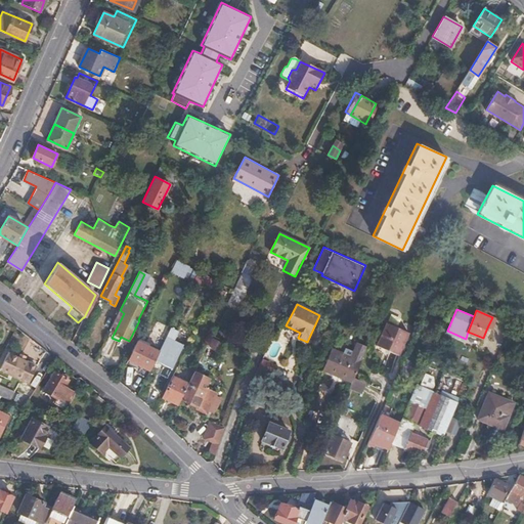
[(409,331),(387,320),(377,344),(399,354),(409,331)]
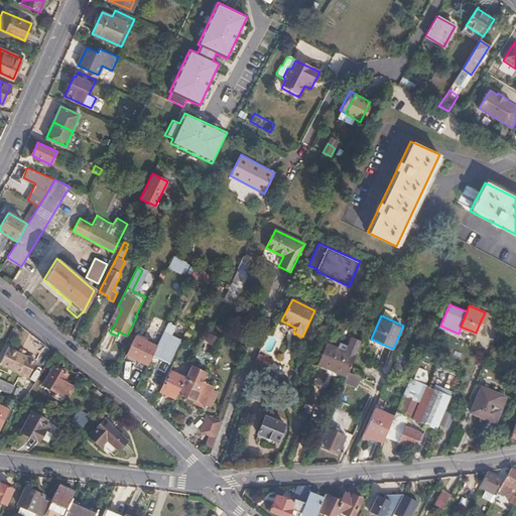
[(168,321),(164,331),(172,335),(176,326),(168,321)]
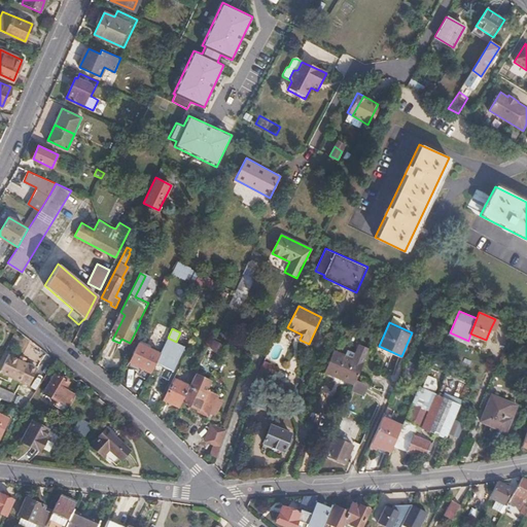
[(176,342),(168,338),(161,353),(156,360),(173,369),(184,347),(176,342)]
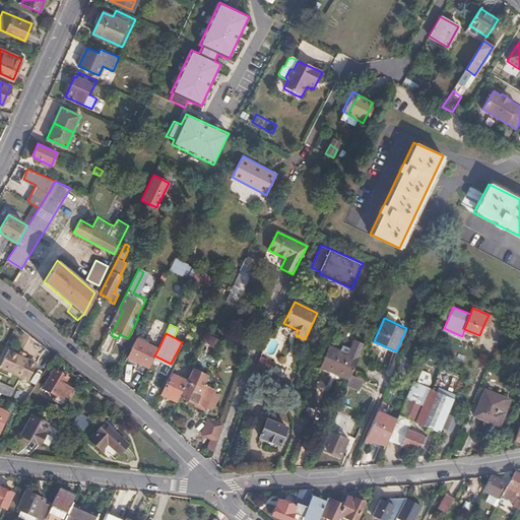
[(154,355),(158,348),(136,337),(127,356),(149,368),(154,355)]
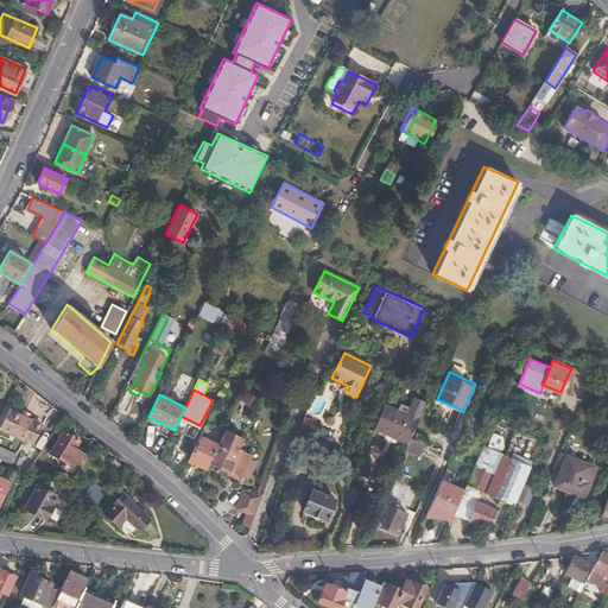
[(407,445),(426,403),(415,397),(407,413),(385,404),(374,430),(407,445)]
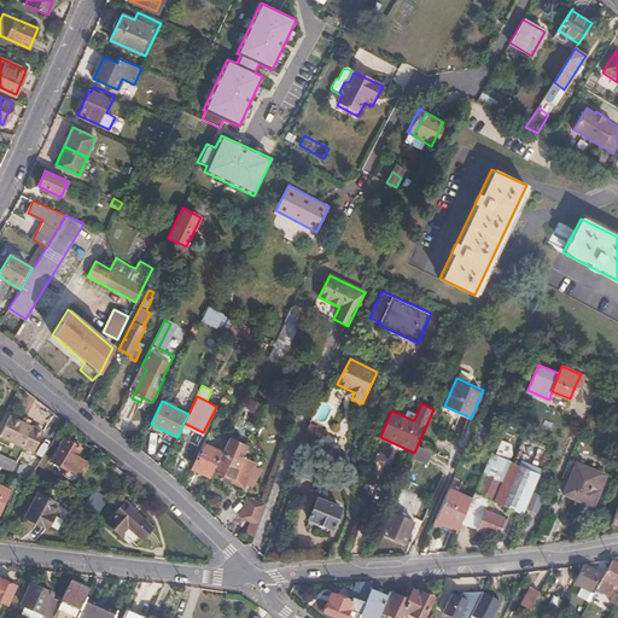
[(40,431),(7,413),(0,425),(0,432),(30,449),(40,431)]
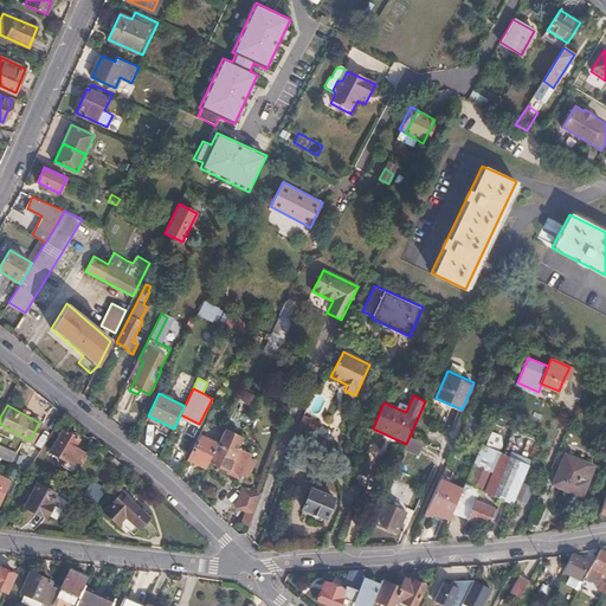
[(316,426),(302,419),(297,431),(308,434),(310,431),(313,433),(316,426)]
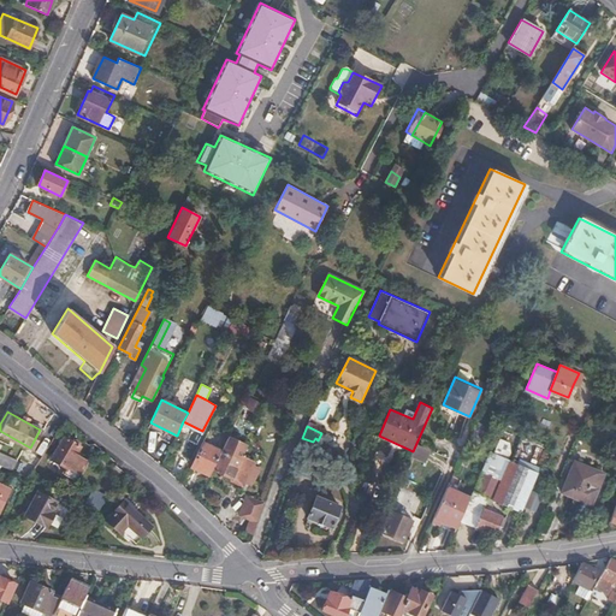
[(468,444),(475,448),(478,440),(480,442),(485,431),(475,427),(468,444)]
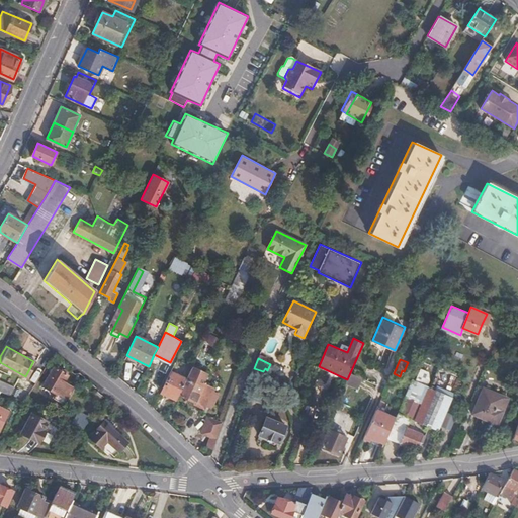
[(67,373),(55,366),(44,385),(66,399),(73,385),(64,380),(67,373)]
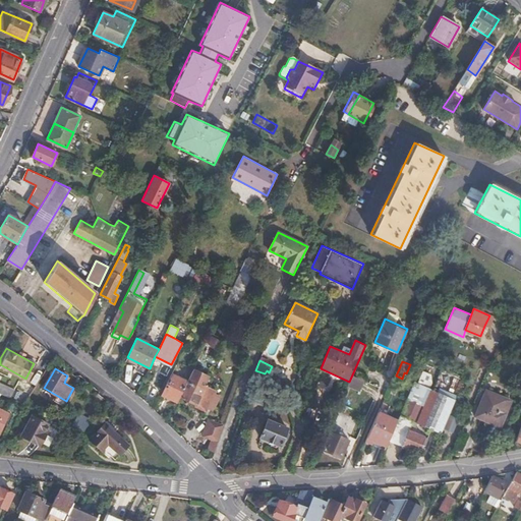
[(358,377),(369,382),(372,374),(361,369),(358,377)]
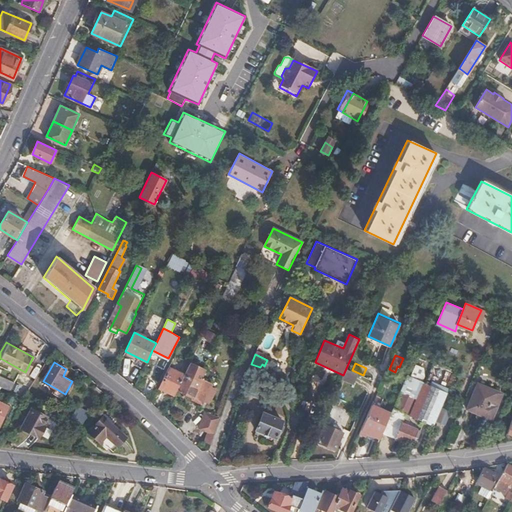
[(205,373),(190,365),(185,375),(177,391),(192,398),(192,399),(201,404),(210,385),(201,381),(205,373)]
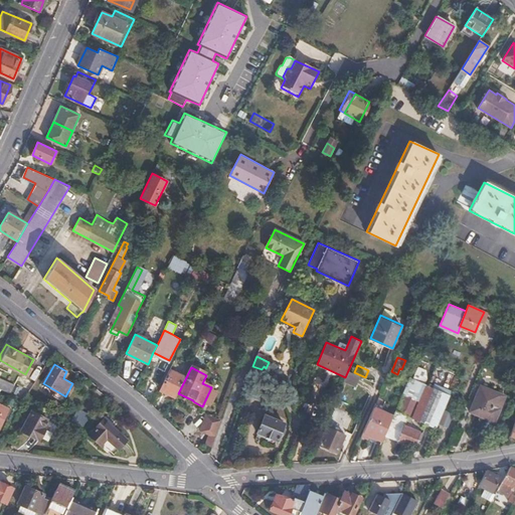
[(160,390),(176,398),(178,393),(186,377),(170,369),(160,390)]
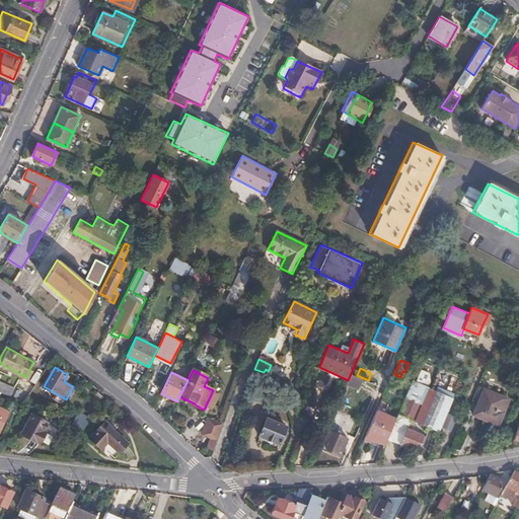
[(365,388),(368,380),(357,375),(354,383),(365,388)]
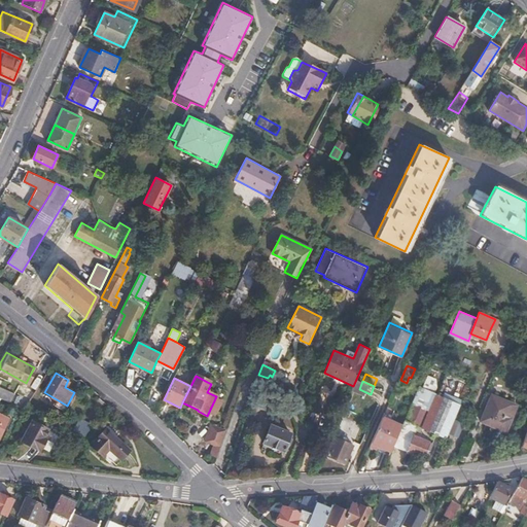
[(270,388),(257,382),(252,398),(265,402),(270,388)]
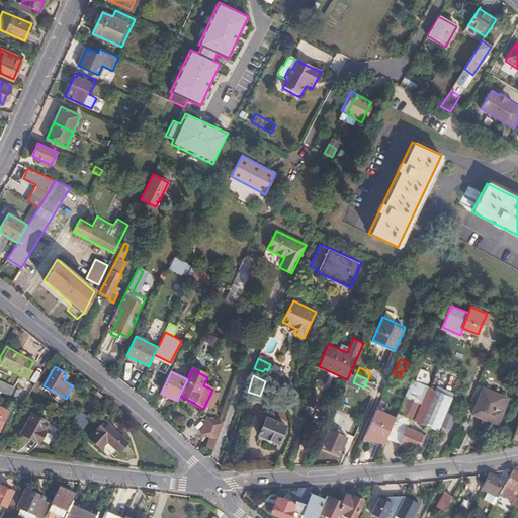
[(412,380),(387,438),(401,443),(407,428),(409,424),(417,427),(419,423),(414,421),(428,387),(412,380)]
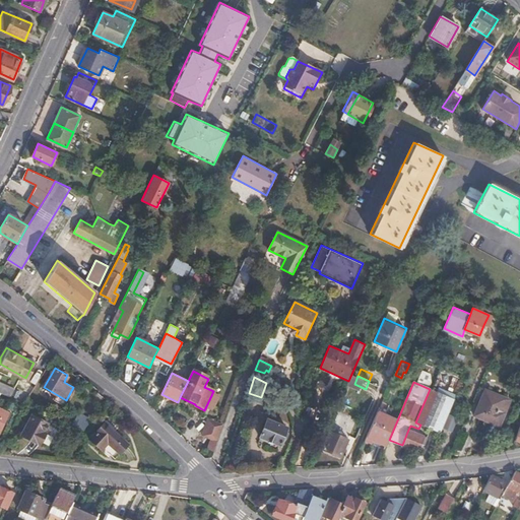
[(438,393),(453,399),(457,390),(441,384),(438,393)]
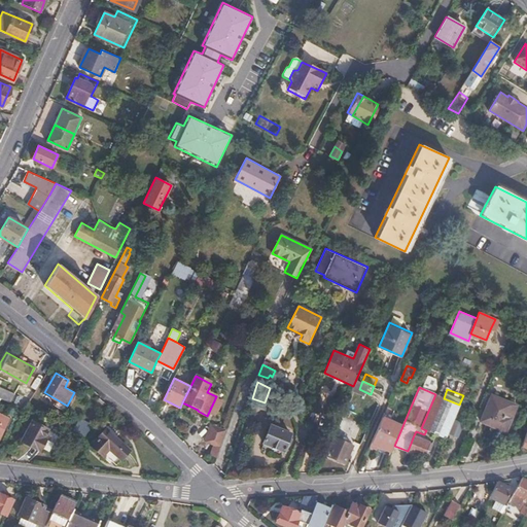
[(0,396),(26,409),(28,403),(0,390),(0,396)]
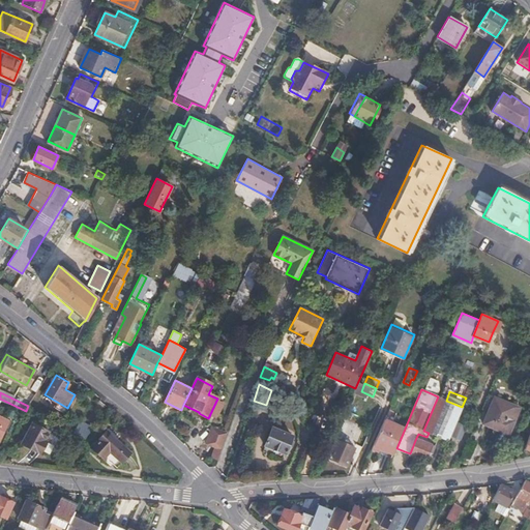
[(446,401),(438,396),(423,431),(429,433),(439,437),(447,441),(453,427),(462,407),(446,401)]
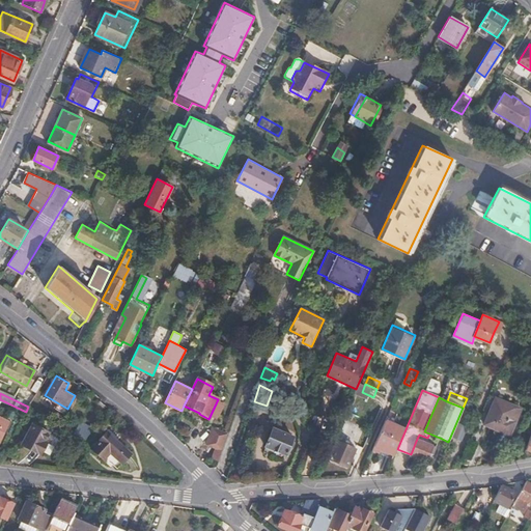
[(515,407),(495,398),(483,424),(508,435),(513,421),(510,420),(515,407)]
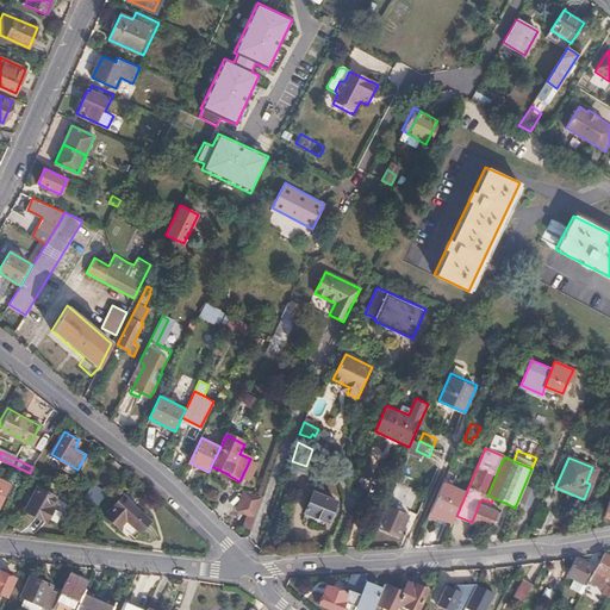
[(0,506),(10,485),(0,479),(0,506)]
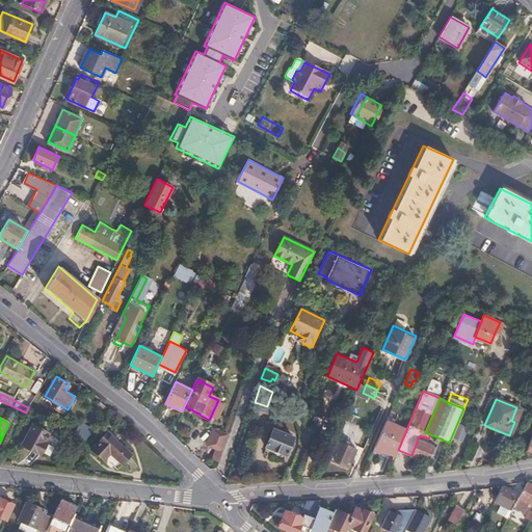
[(43,439),(47,430),(28,422),(19,443),(41,452),(46,440),(43,439)]
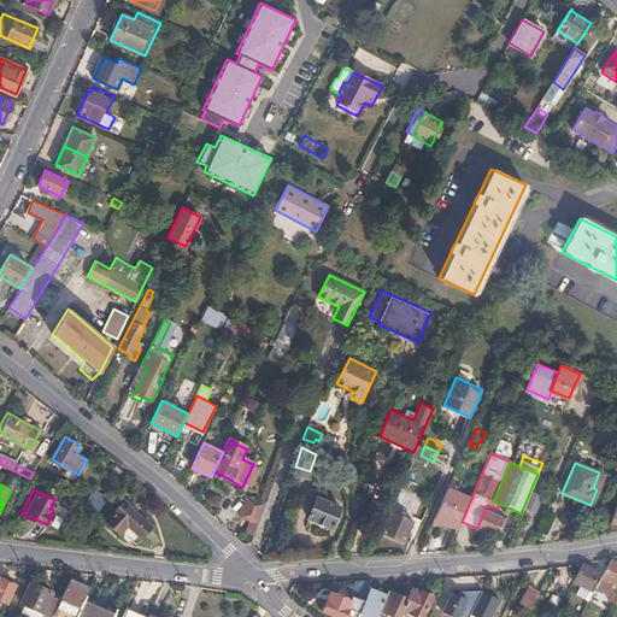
[(447,489),(434,521),(457,530),(470,499),(447,489)]
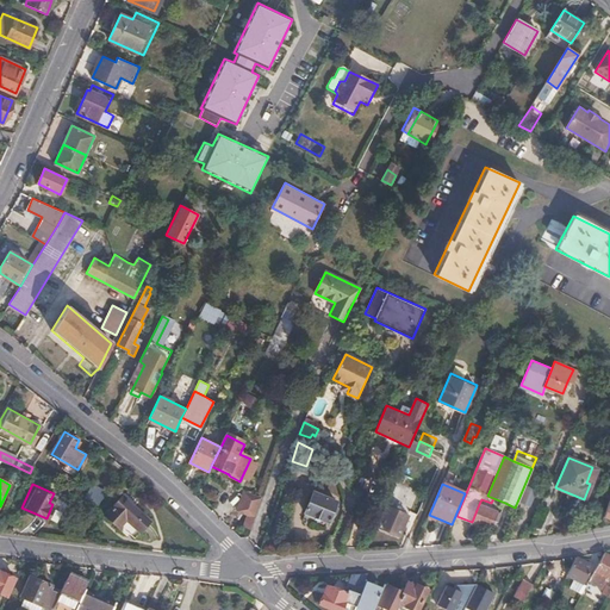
[(249,529),(261,497),(243,490),(236,511),(247,515),(242,527),(249,529)]
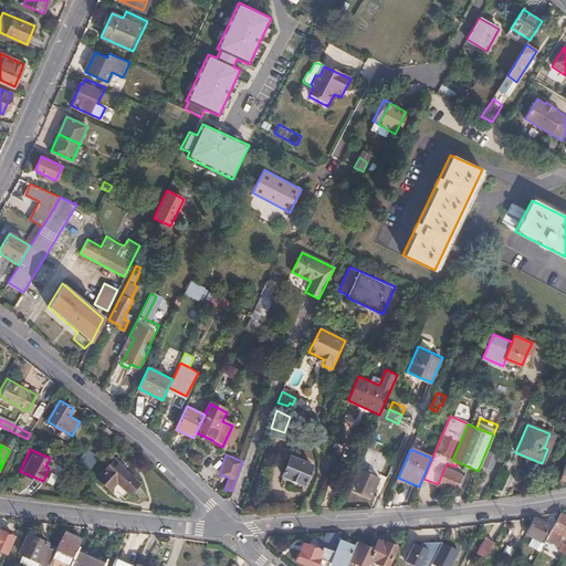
[(494,460),(484,456),(478,471),(488,475),(494,460)]
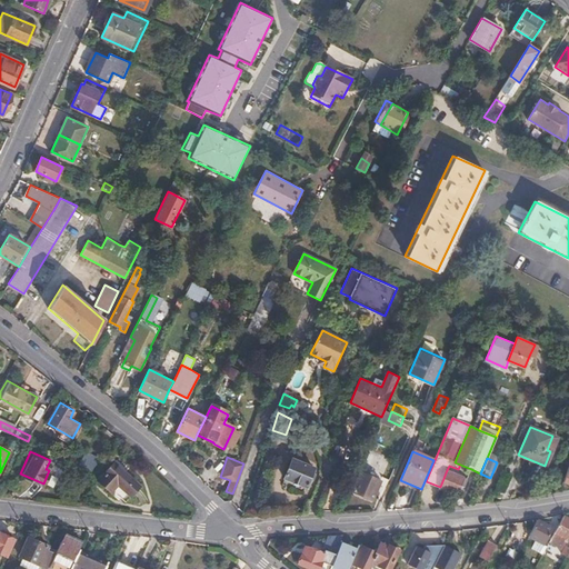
[(313,468),(292,459),(281,482),(303,491),(313,468)]
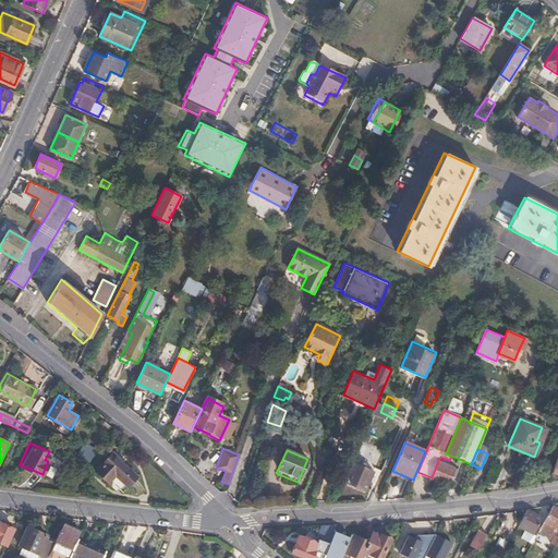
[(96,471),(108,482),(114,475),(128,486),(137,475),(112,453),(96,471)]
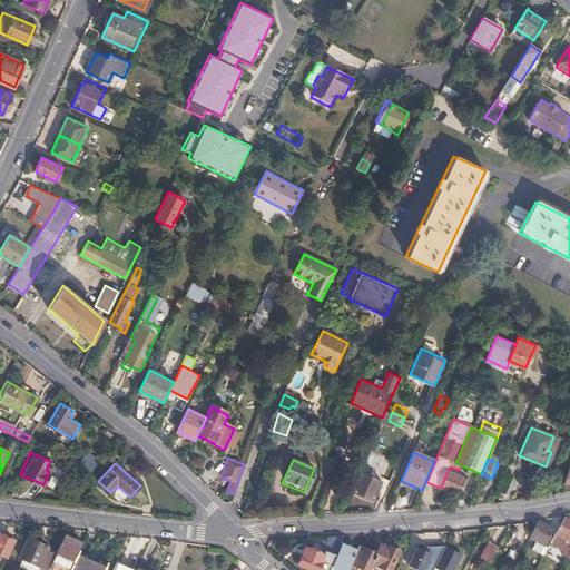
[(448,471),(441,488),(457,495),(461,487),(464,488),(468,480),(448,471)]
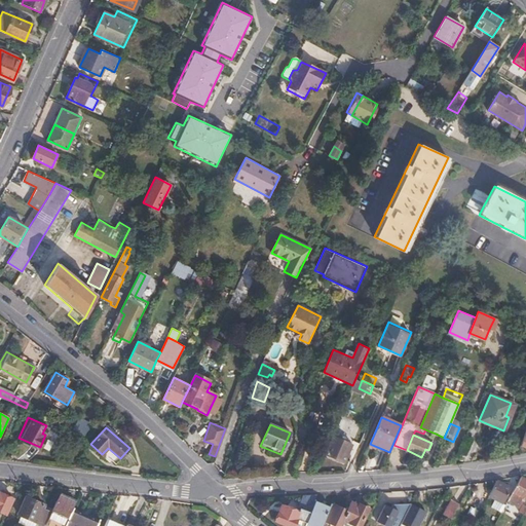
[(327,454),(344,462),(352,444),(334,436),(327,454)]
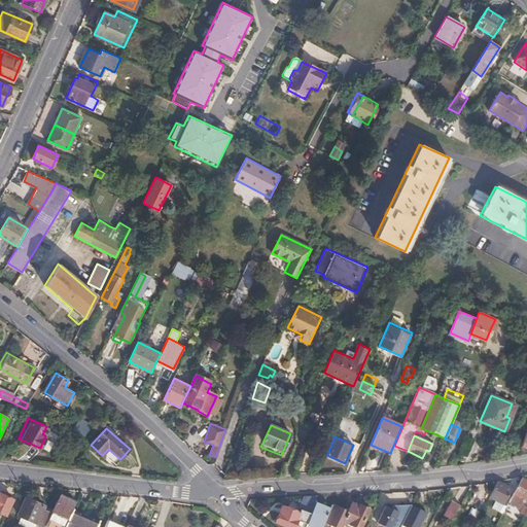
[(526,480),(521,478),(508,501),(518,507),(523,498),(526,500),(526,480)]
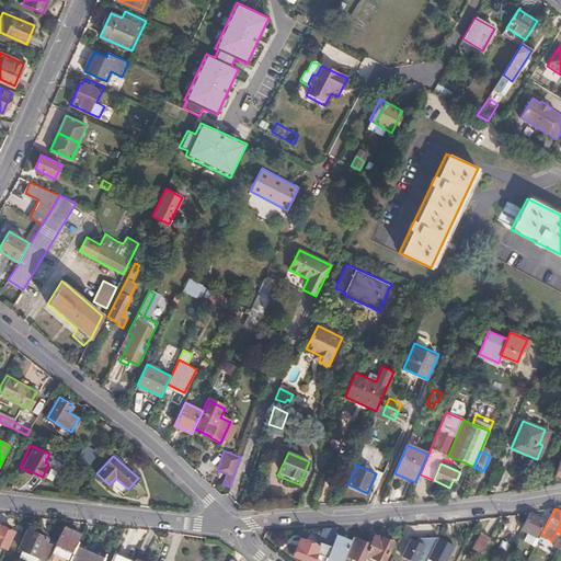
[(546,521),(530,512),(522,528),(528,531),(537,536),(546,521)]
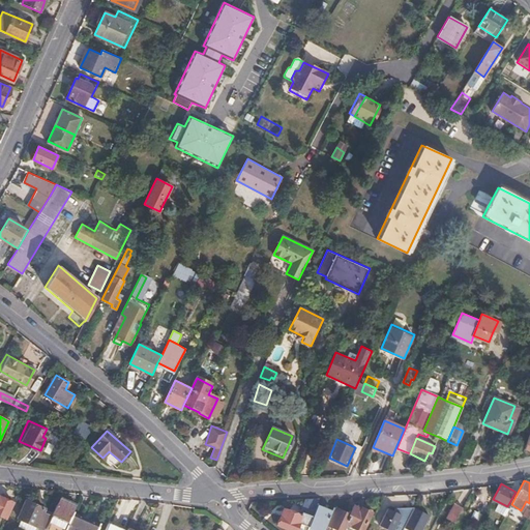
[(11,501),(0,495),(0,513),(5,517),(11,501)]
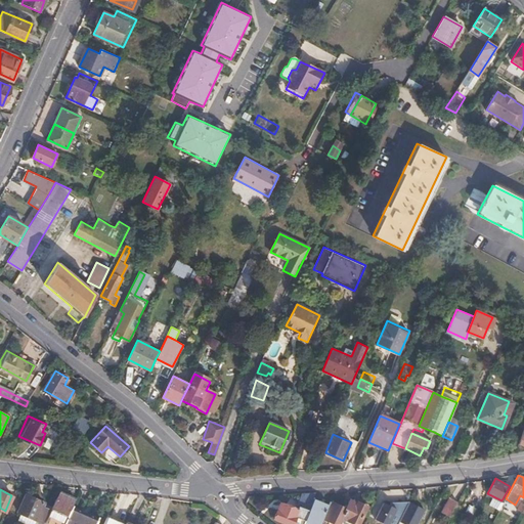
[(74,497),(58,490),(44,522),(48,523),(60,523),(66,514),(67,515),(74,497)]
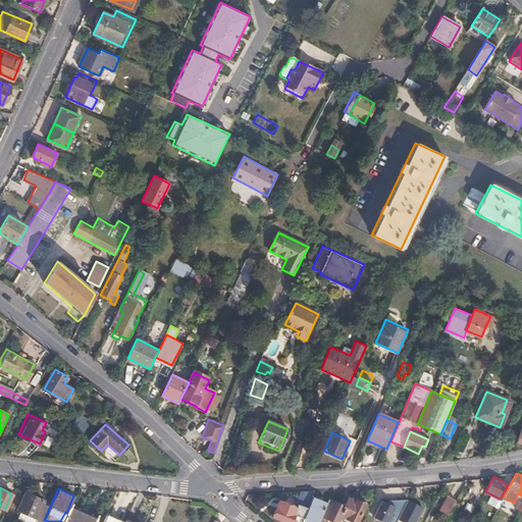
[(291,521),(295,515),(304,518),(314,490),(300,491),(295,507),(279,501),(273,517),(285,521),(291,521)]
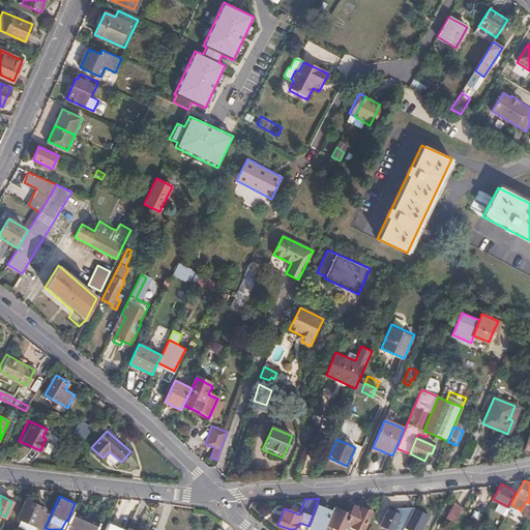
[(37,525),(42,528),(49,513),(41,510),(43,506),(27,499),(20,517),(22,518),(37,525)]
